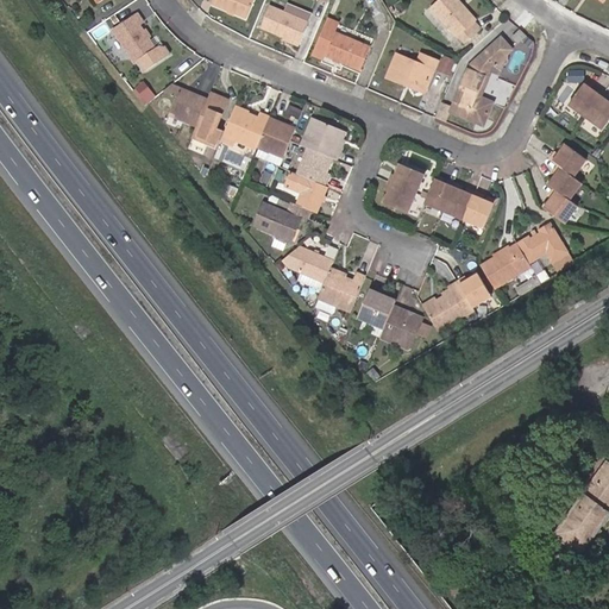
[(217,0),(214,6),(232,14),(238,17),(249,23),(258,0),(257,0),(217,0)]
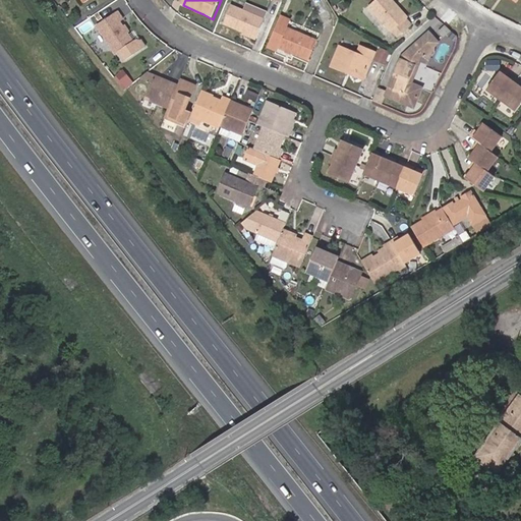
[(396,5),(398,3),(395,0),(381,0),(371,7),(393,33),(395,31),(400,38),(414,26),(408,19),(410,18),(401,7),(399,9),(396,5)]
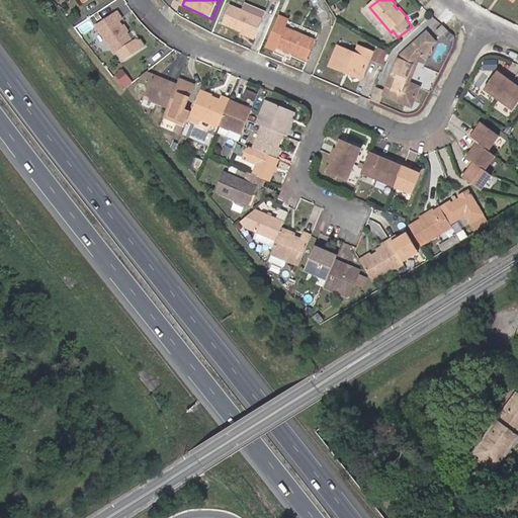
[(224,25),(244,33),(258,39),(265,21),(232,7),(224,25)]
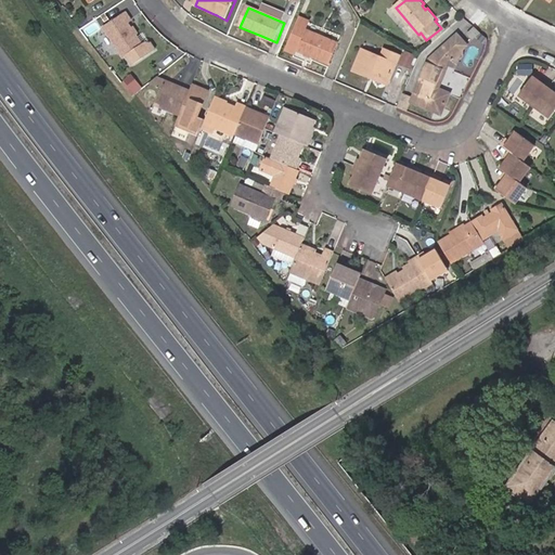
[(130,20),(124,11),(103,27),(110,36),(126,56),(129,54),(137,63),(157,47),(152,40),(147,40),(144,42),(127,22),(130,20)]
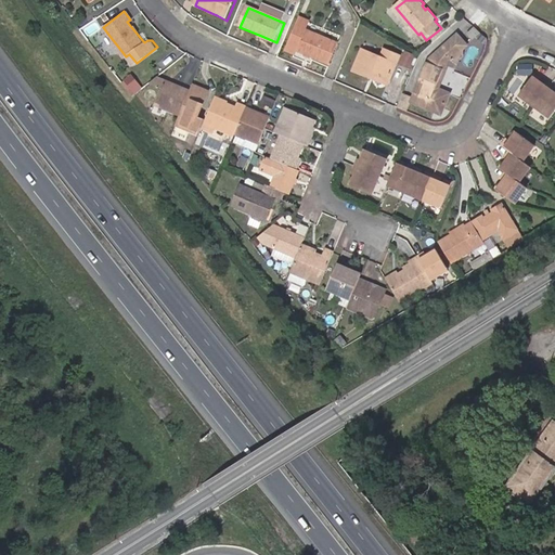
[(309,56),(313,59),(332,66),(341,46),(307,30),(298,52),(309,56)]
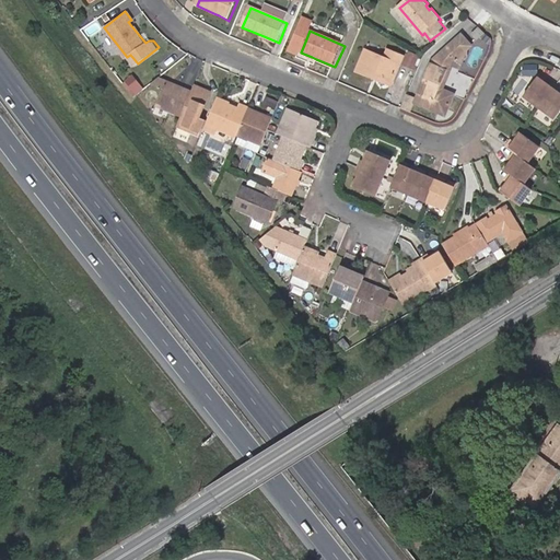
[(463,37),(443,56),(453,67),(459,61),(467,61),(468,53),(474,48),(463,37)]
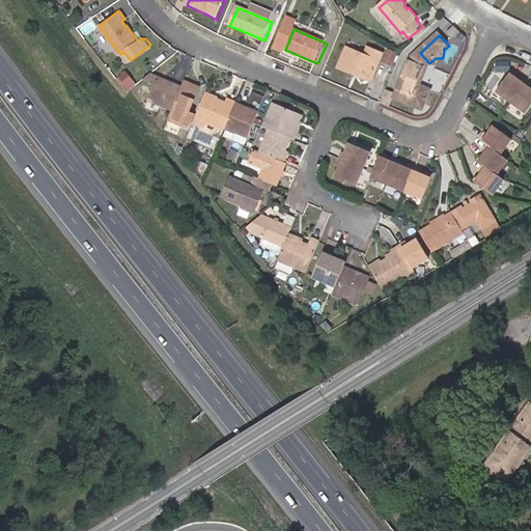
[(358,74),(374,81),(385,56),(370,50),(366,58),(348,50),(340,68),(357,76),(358,74)]
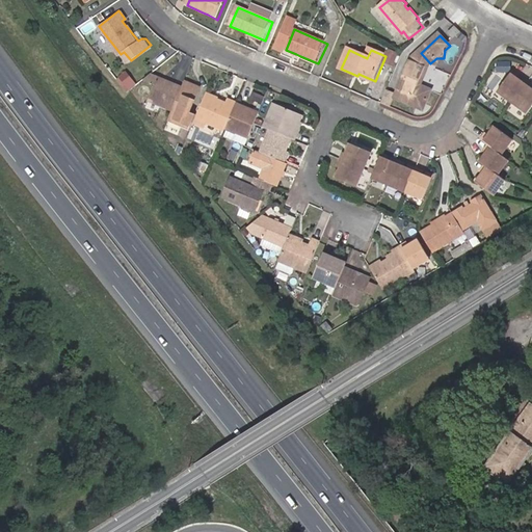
[(421,53),(411,61),(425,70),(430,63),(421,53)]
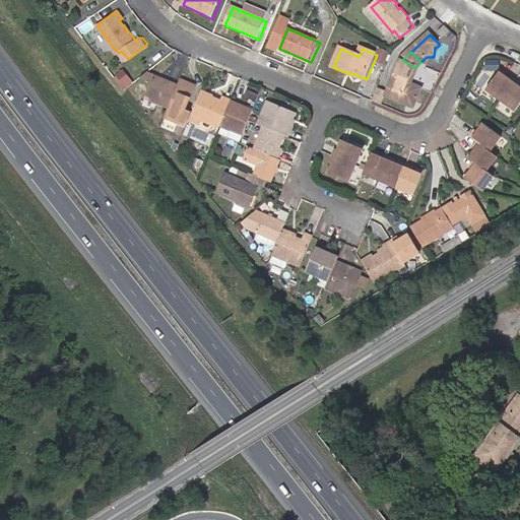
[(415,68),(402,60),(387,98),(408,107),(416,104),(423,90),(409,84),(415,68)]
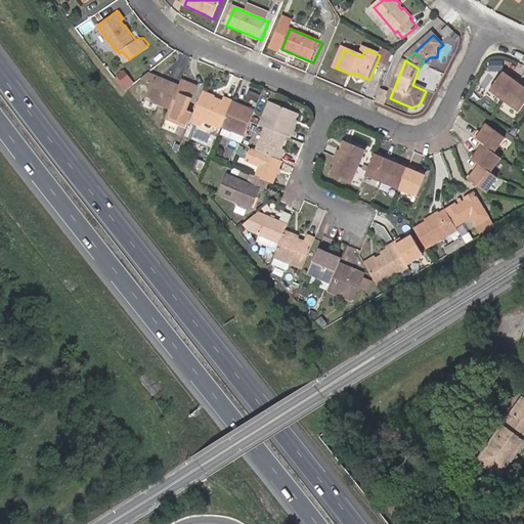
[(134,80),(126,71),(118,77),(127,87),(134,80)]
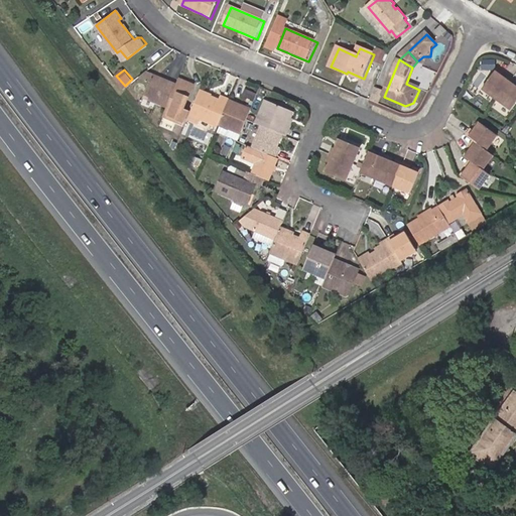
[(512,82),(514,80),(508,75),(506,77),(502,75),(498,71),(485,88),(499,99),(512,82)]
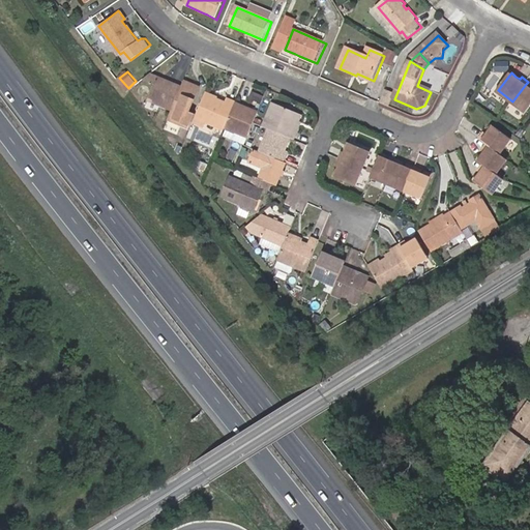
[(373,83),(374,81),(357,74),(356,76),(373,83)]
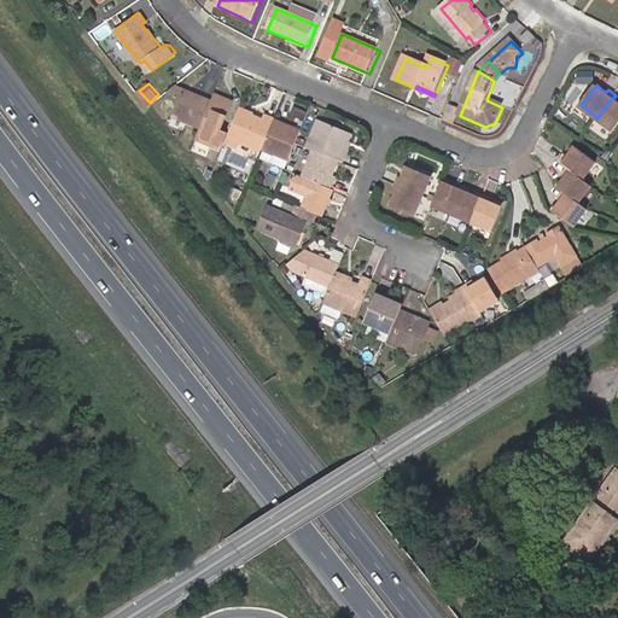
[(199,129),(211,101),(184,91),(175,87),(168,94),(180,99),(172,118),(199,129)]
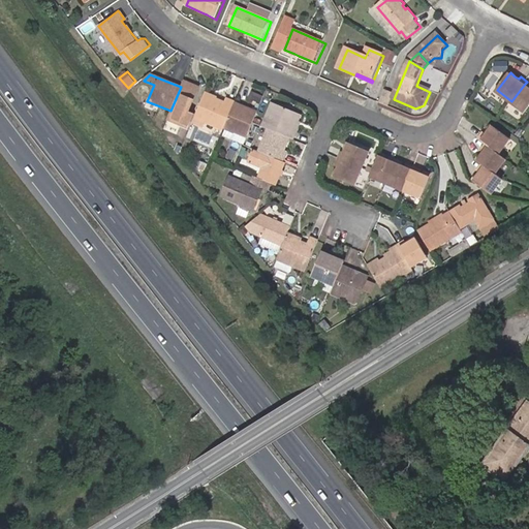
[(166,121),(189,130),(193,123),(194,119),(205,95),(206,93),(207,90),(183,81),(181,87),(170,111),(166,121)]
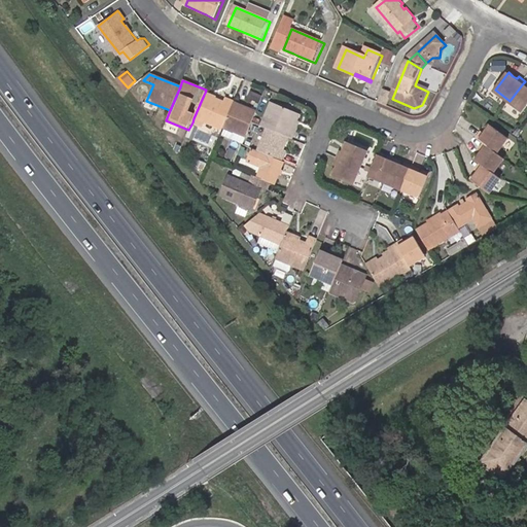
[(526,82),(525,81),(523,83),(510,101),(525,112),(526,109),(526,82)]
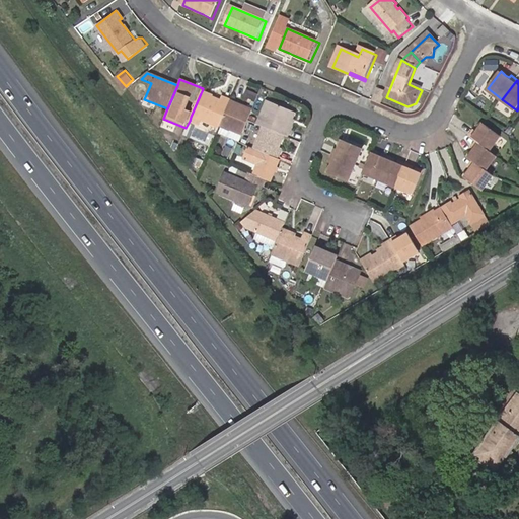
[(254,103),(258,94),(247,89),(243,98),(254,103)]
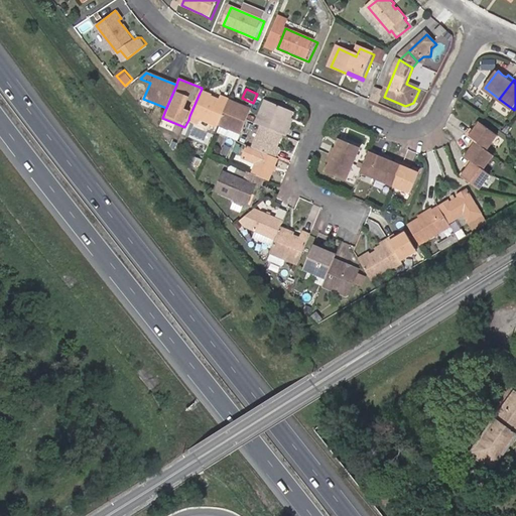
[(226,108),(229,100),(221,97),(220,101),(211,98),(200,93),(189,116),(201,120),(218,127),(219,125),(226,108)]
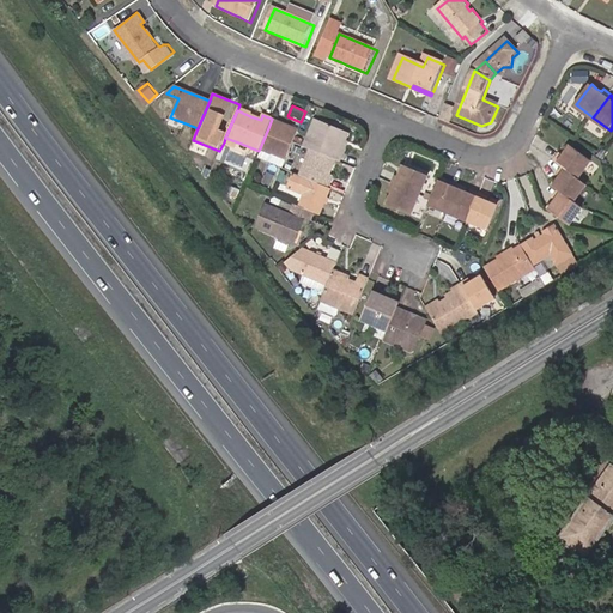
[(313,117),(302,146),(309,149),(334,161),(335,161),(340,149),(338,149),(344,131),(313,117)]
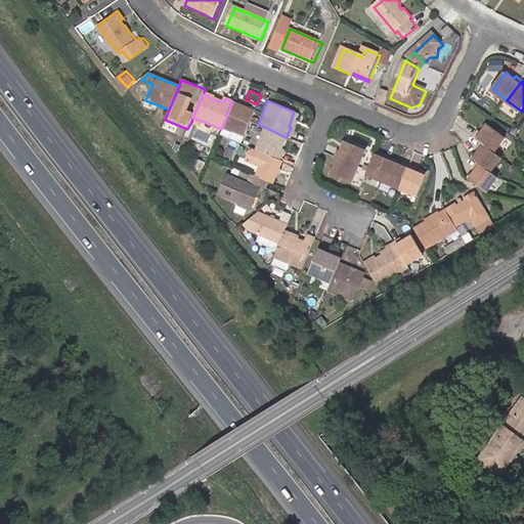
[(231,131),(244,136),(255,111),(232,101),(229,110),(238,114),(231,131)]
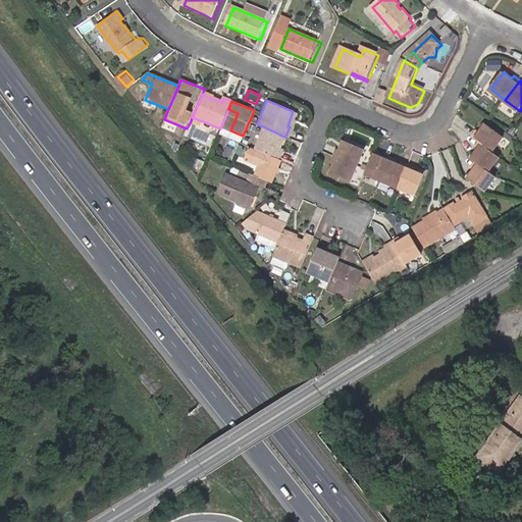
[(504,103),(502,108),(513,114),(516,109),(504,103)]
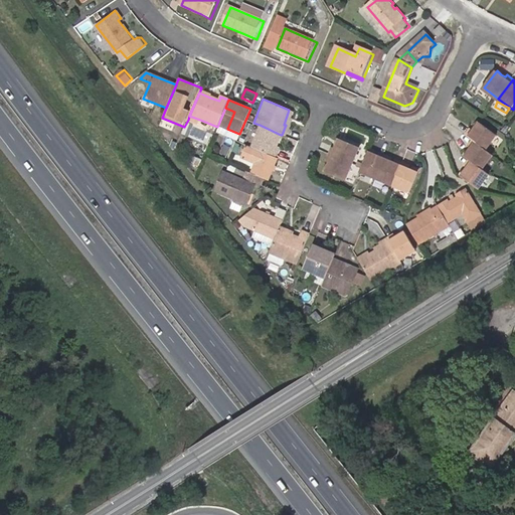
[(218,125),(227,129),(234,112),(225,108),(218,125)]
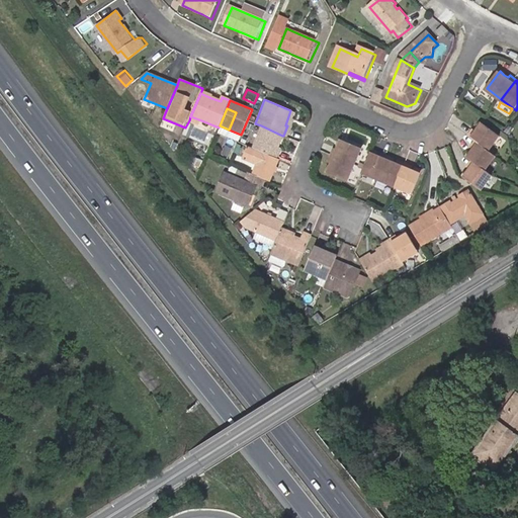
[(190,116),(189,120),(199,124),(201,120),(190,116)]
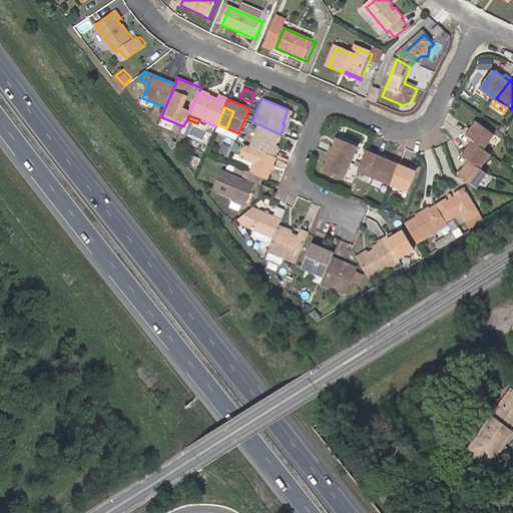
[(471,128),(467,134),(473,139),(486,149),(497,135),(480,123),(479,122),(475,128),(474,130),(471,128)]
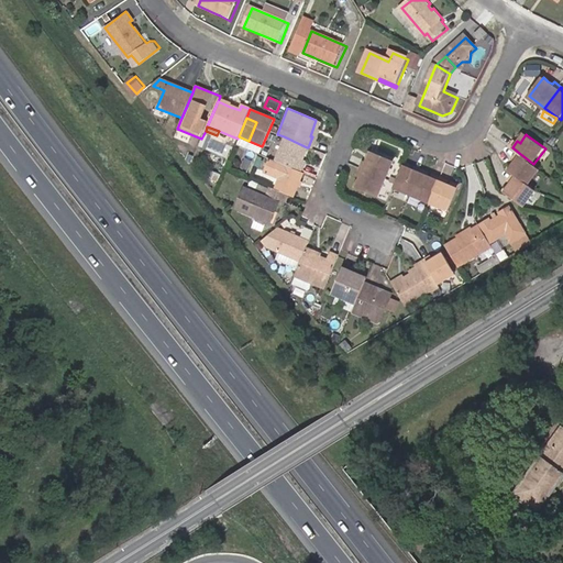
[(307,147),(284,136),(273,161),(294,169),(299,158),(301,159),(307,147)]
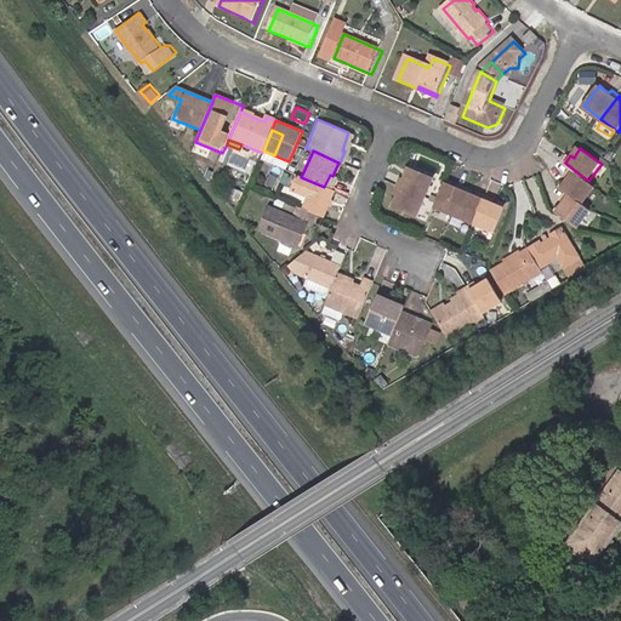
[(404,188),(428,198),(437,176),(412,167),(410,175),(409,178),(404,177),(400,187),(404,188)]
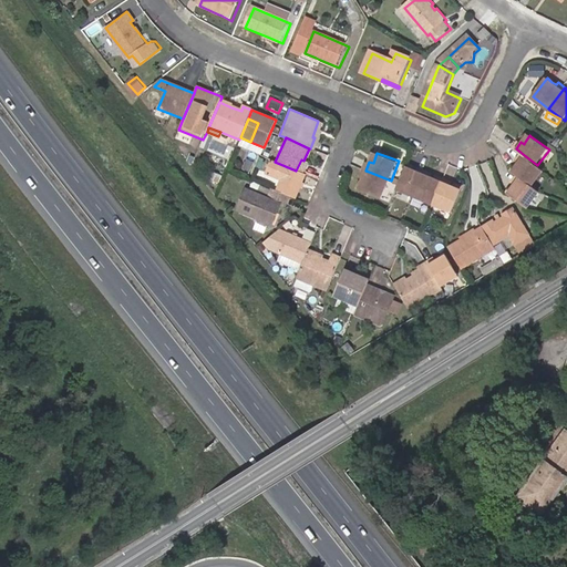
[(527,208),(528,208),(540,193),(534,186),(546,171),(537,165),(523,154),(518,161),(521,163),(518,166),(515,172),(519,176),(514,183),(517,185),(514,188),(509,195),(527,208)]
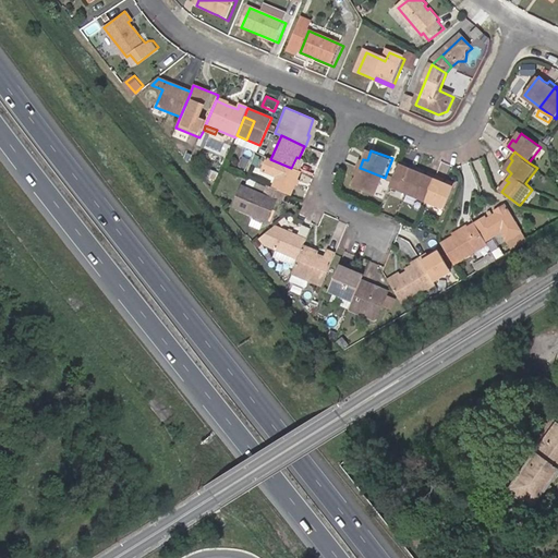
[(284,194),(290,196),(295,184),(298,180),(301,172),(298,171),(291,168),(270,159),(267,157),(261,171),(277,178),(273,189),(284,194)]
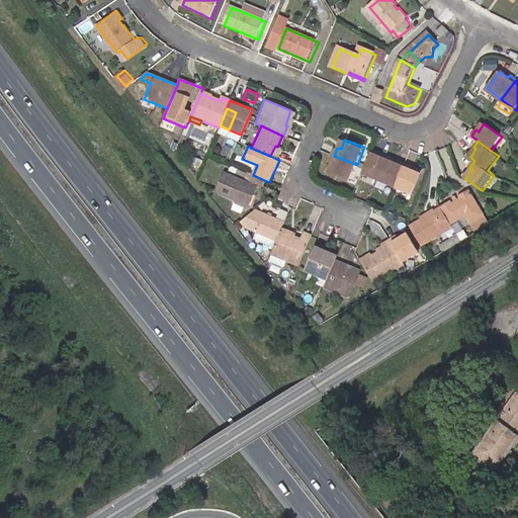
[(270,156),(276,159),(280,148),(277,147),(275,146),(270,156)]
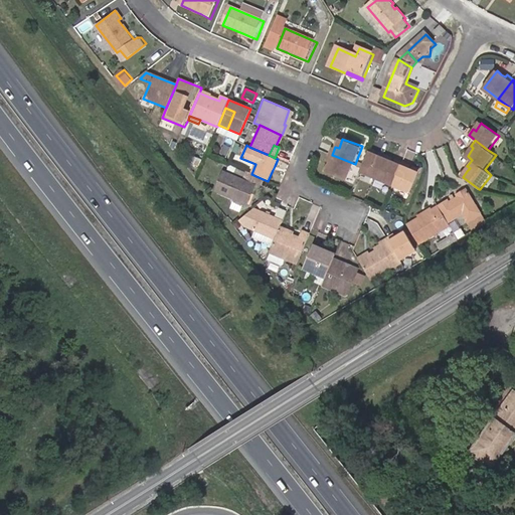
[(377,179),(385,160),(386,159),(387,157),(376,152),(375,156),(369,153),(361,172),(377,179)]
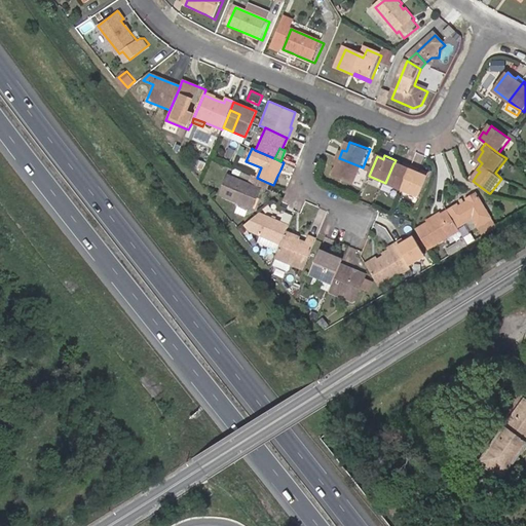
[(355,185),(363,167),(342,159),(339,158),(336,165),(339,166),(338,171),(335,177),(355,185)]
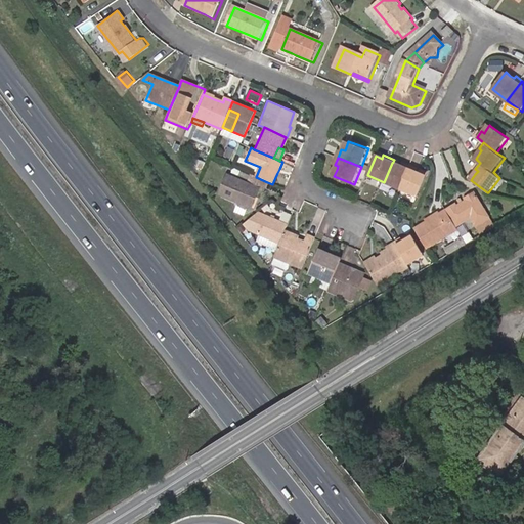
[(401,189),(411,167),(400,162),(399,166),(392,163),(384,182),(401,189)]
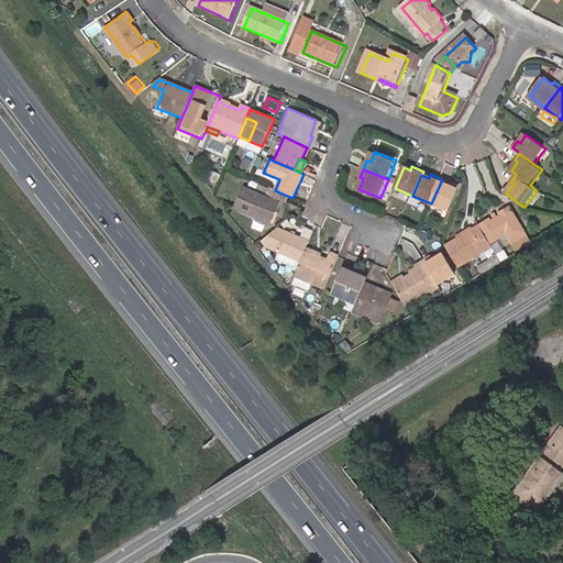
[(454,185),(442,179),(431,203),(451,212),(460,190),(453,188),(454,185)]
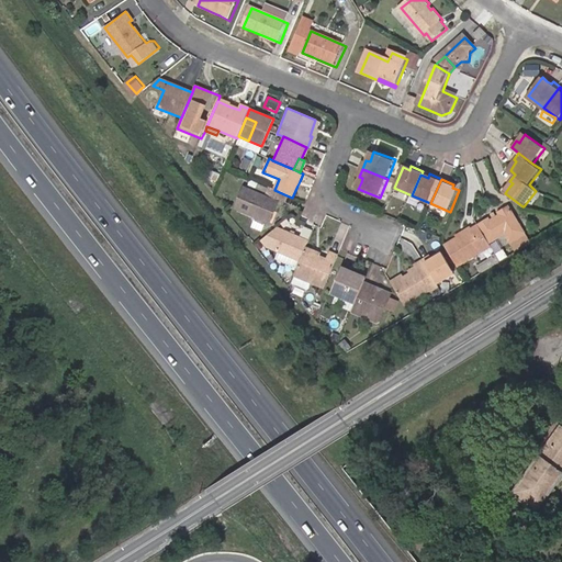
[(234,209),(270,223),(274,212),(278,203),(282,205),(287,195),(274,190),(269,188),(265,197),(243,187),(234,209)]
